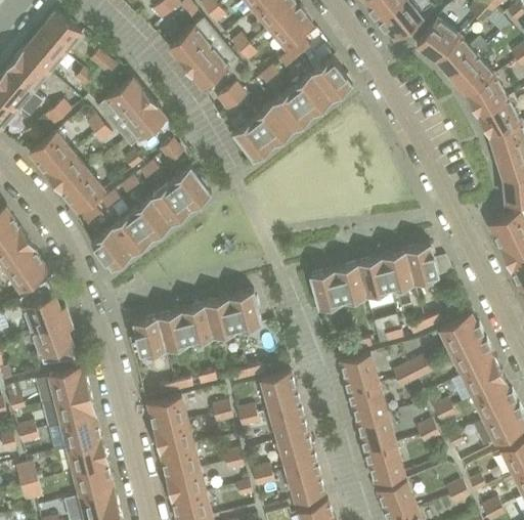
[(164,0),(163,2),(171,11),(180,3),(177,0),(164,0)]
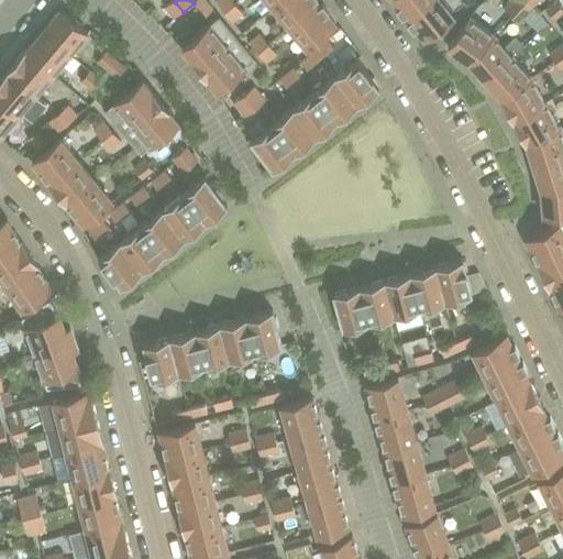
[(198,0),(194,3),(206,18),(212,11),(202,0),(198,0)]
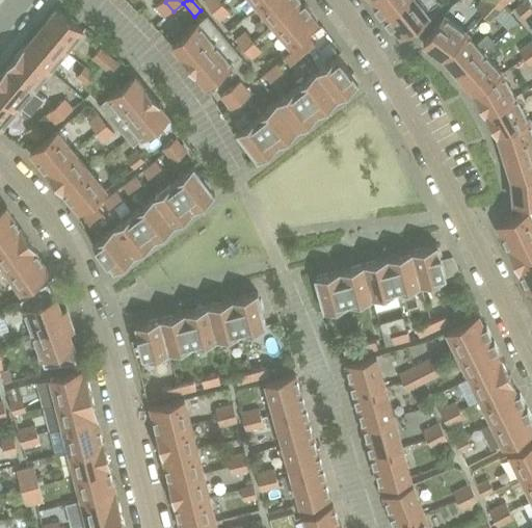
[(212,14),(221,5),(216,0),(208,0),(204,4),(212,14)]
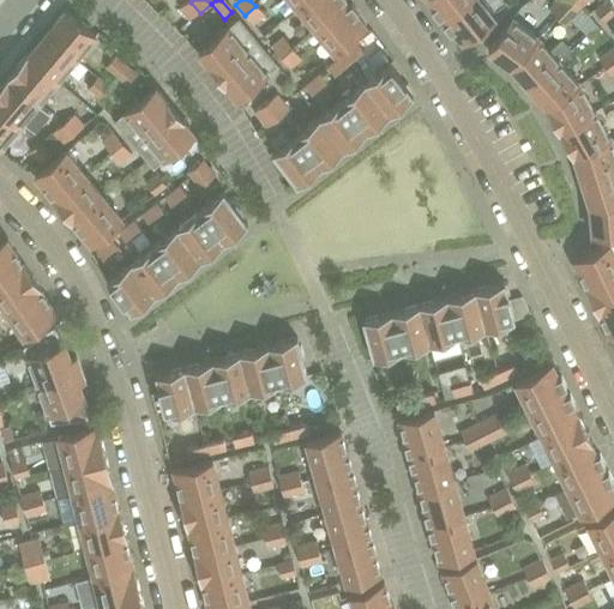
[(288,0),(296,10),(308,0),(288,0)]
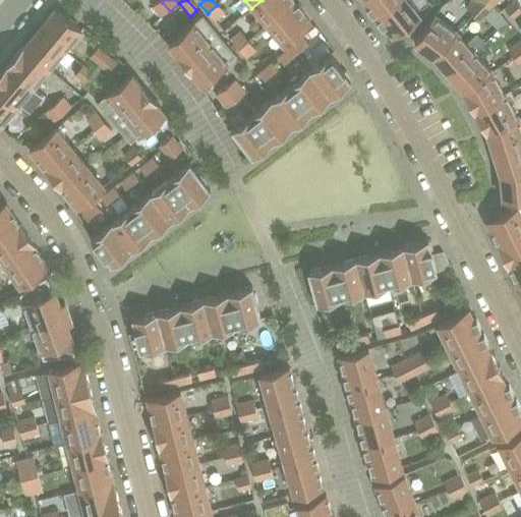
[(262,0),(251,8),(268,27),(293,5),(291,3),(294,1),(293,0),(262,0)]
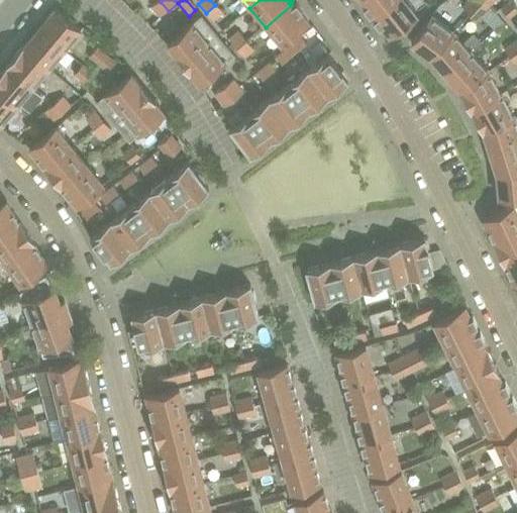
[(358,0),(366,9),(363,11),(370,19),(372,17),(374,19),(398,0),(358,0)]
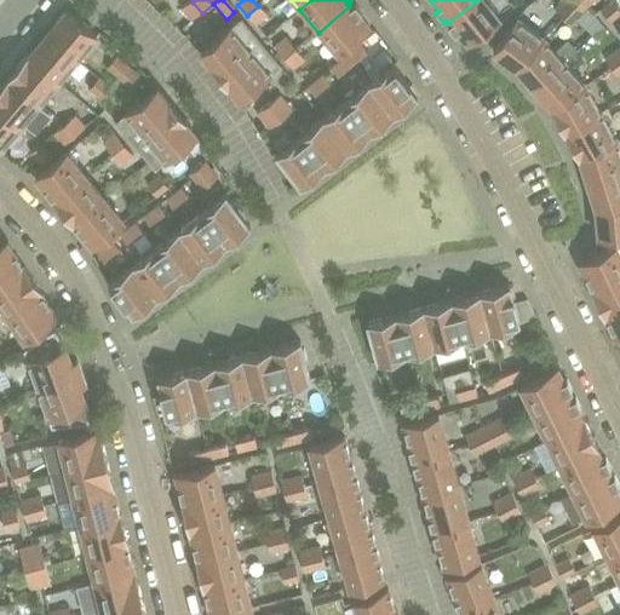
[(451,26),(447,28),(455,38),(459,35),(468,47),(499,22),(481,0),(477,0),(448,23),(451,26)]
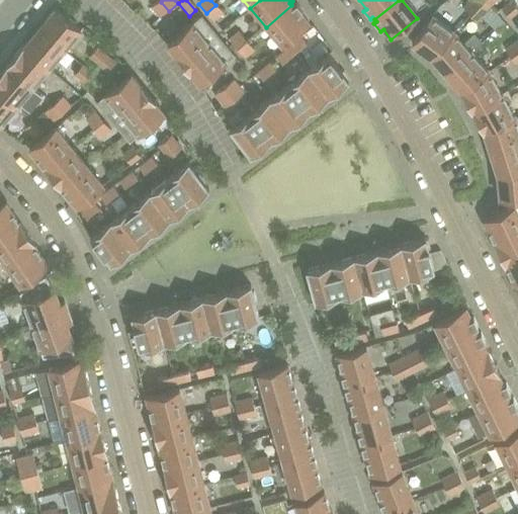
[(469,17),(482,4),(477,0),(473,0),(463,11),(469,17)]
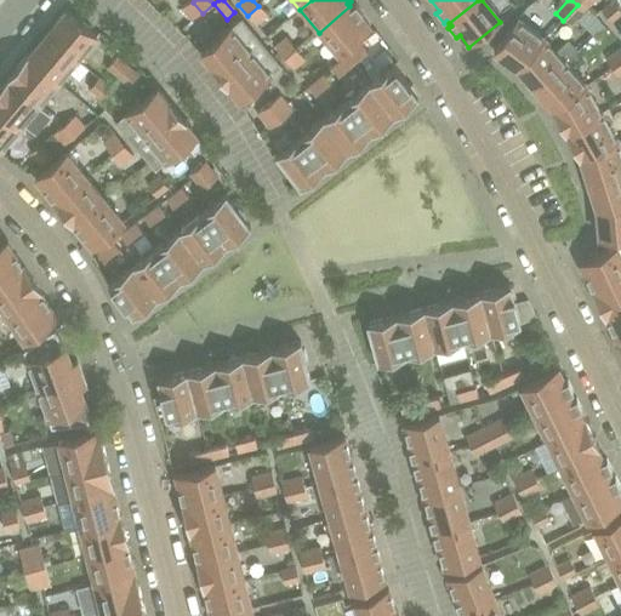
[(597,0),(582,0),(577,5),(585,12),(597,0)]
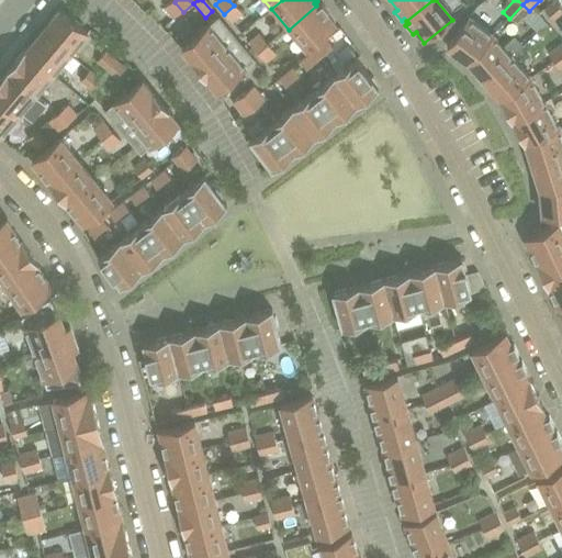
[(173,21),(183,12),(175,2),(165,11),(173,21)]
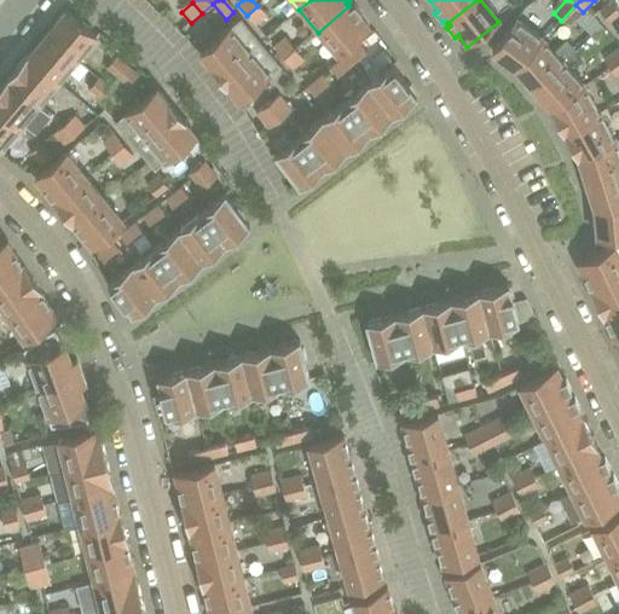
[(576,5),(561,21),(570,28),(583,12),(576,5)]
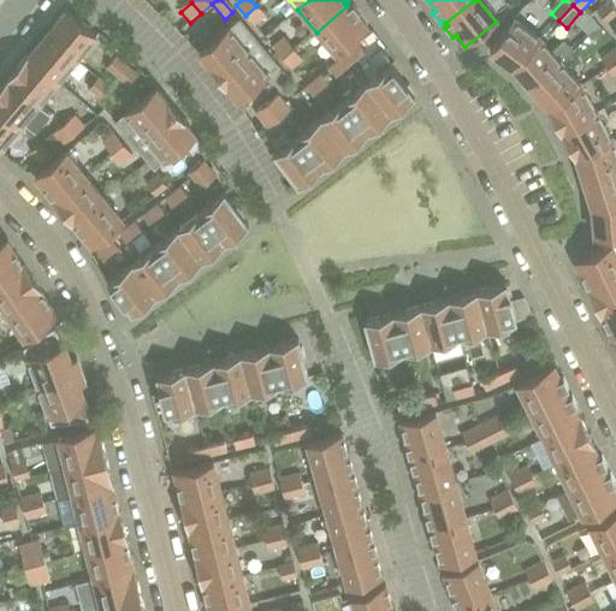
[(615,13),(608,5),(597,15),(606,25),(615,17),(615,13)]
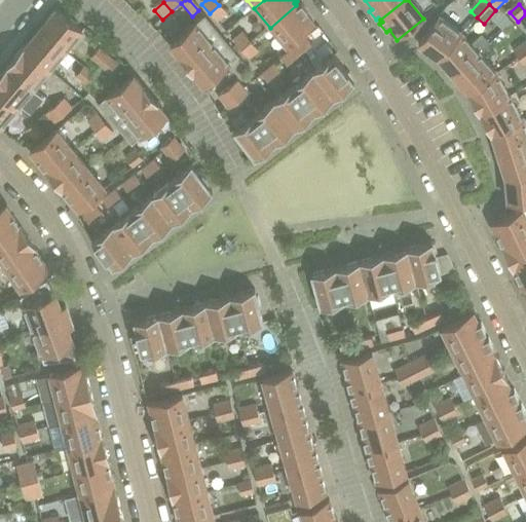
[(219,5),(210,13),(217,24),(227,15),(219,5)]
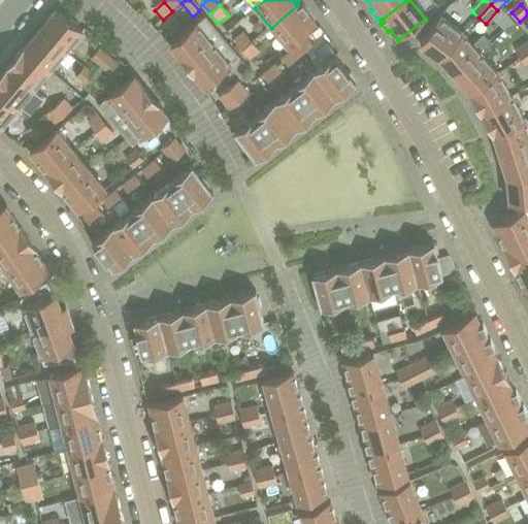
[(288,47),(315,26),(306,15),(308,13),(302,5),(299,8),(297,5),(271,28),(288,47)]
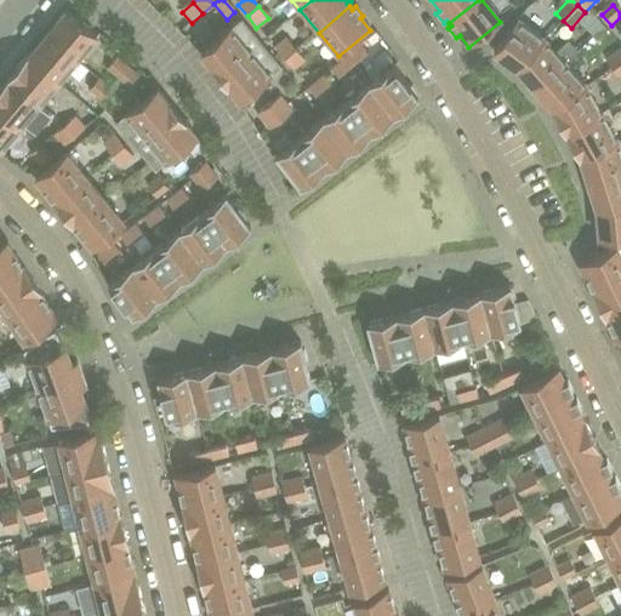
[(46,38),(78,63),(97,40),(90,34),(91,33),(81,24),(81,26),(66,13),(46,38)]
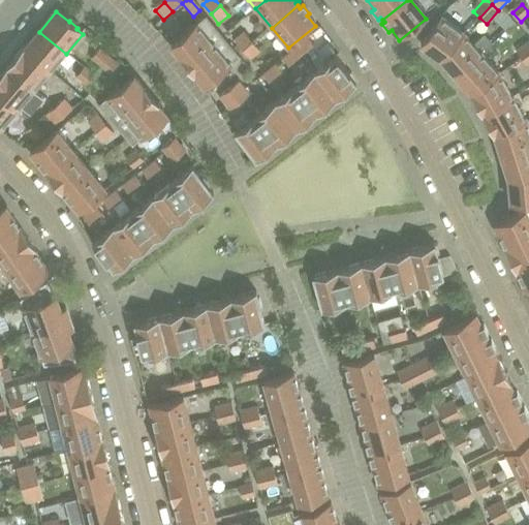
[(179,60),(186,68),(222,38),(206,18),(183,37),(170,48),(180,59),(179,60)]
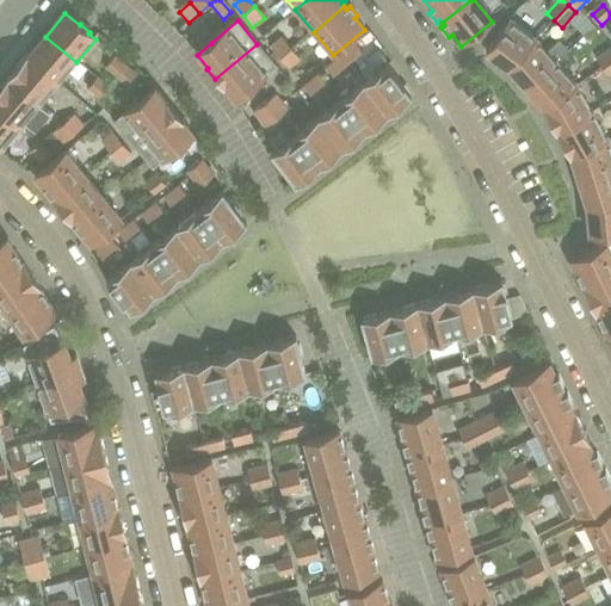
[(486,54),(508,70),(536,41),(510,22),(486,54)]
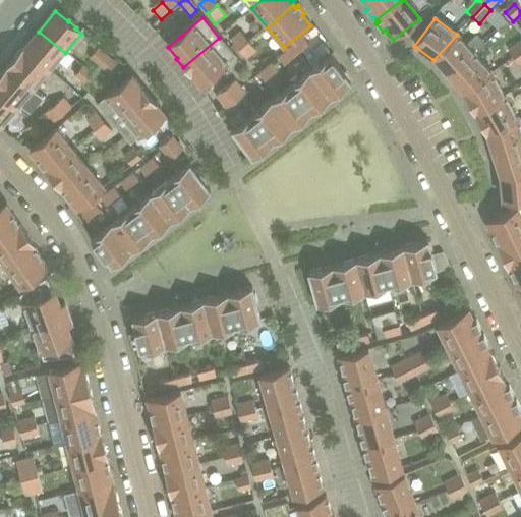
[(23,48),(22,49),(49,71),(65,53),(39,32),(24,49),(23,48)]
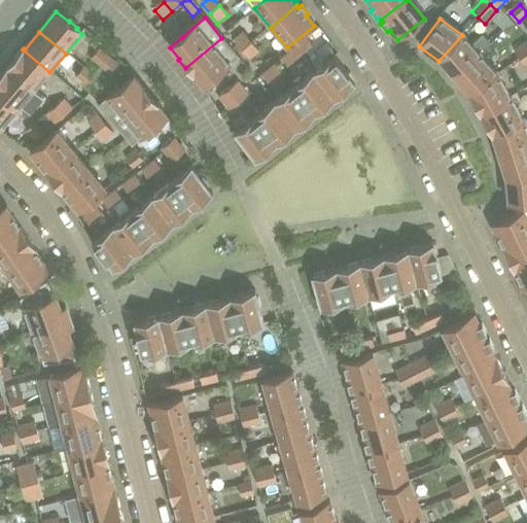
[(241,51),(251,43),(243,34),(234,42),(241,51)]
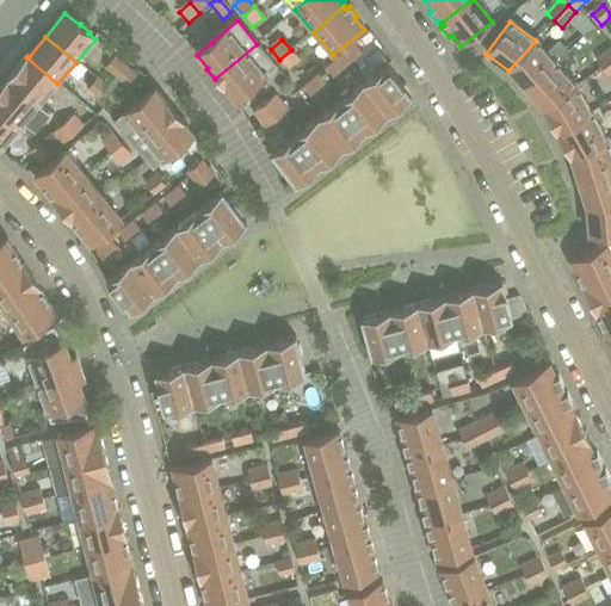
[(508,70),(526,91),(556,65),(536,41),(508,70)]
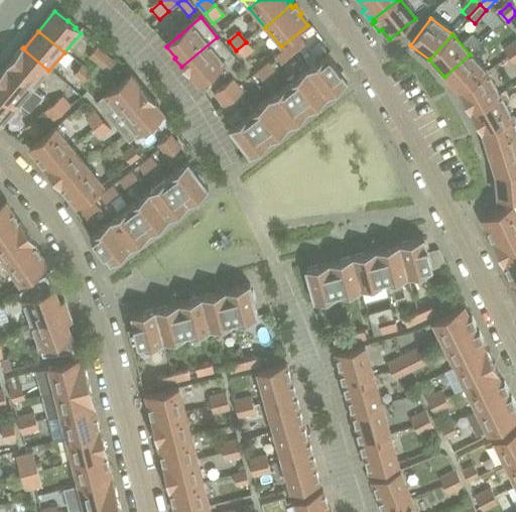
[(234,57),(217,37),(181,67),(188,76),(189,75),(200,86),(212,76),(234,57)]
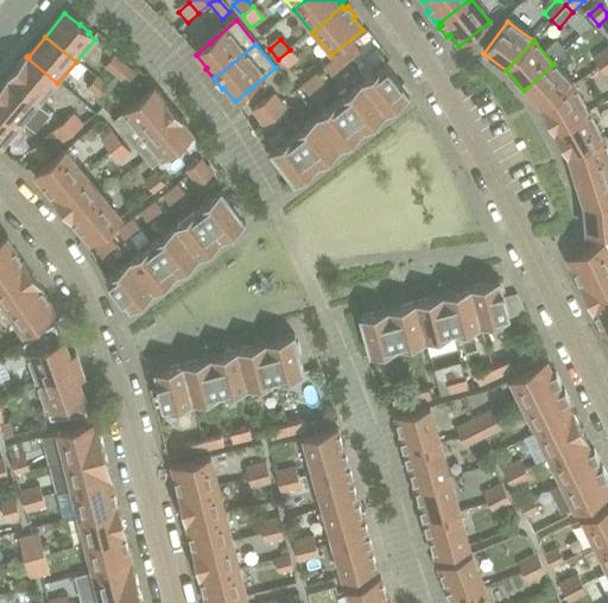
[(340,57),(346,65),(360,52),(354,45),(340,57)]
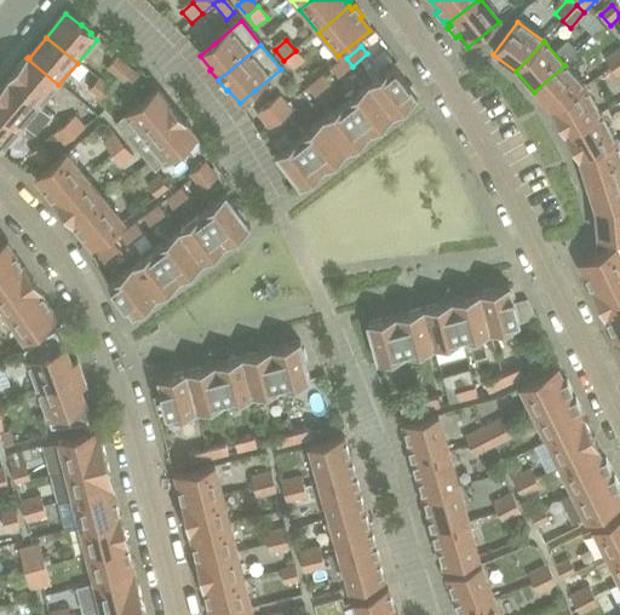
[(610,70),(619,63),(619,50),(604,62),(610,70)]
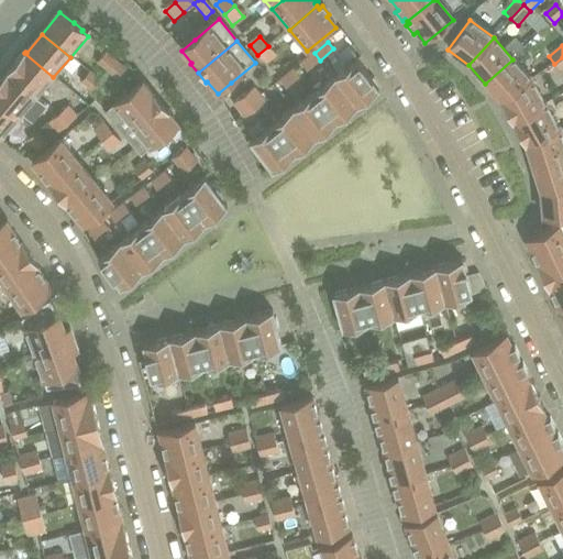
[(268,46),(257,55),(266,66),(277,57),(268,46)]
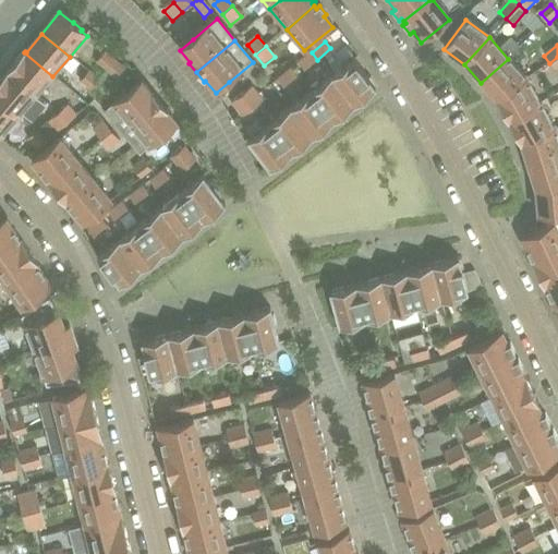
[(52,76),(24,52),(7,73),(36,97),(52,76)]
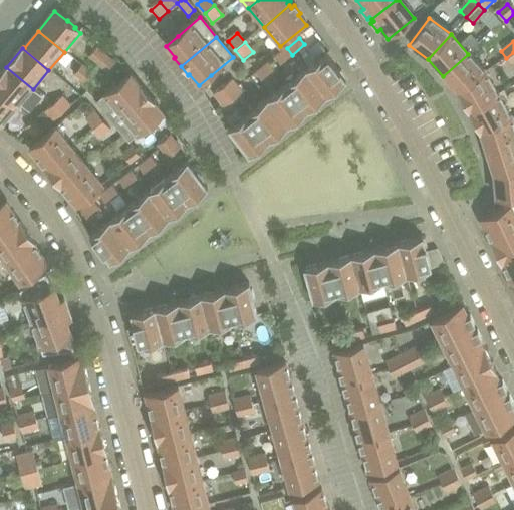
[(280,65),(292,55),(287,48),(274,59),(280,65)]
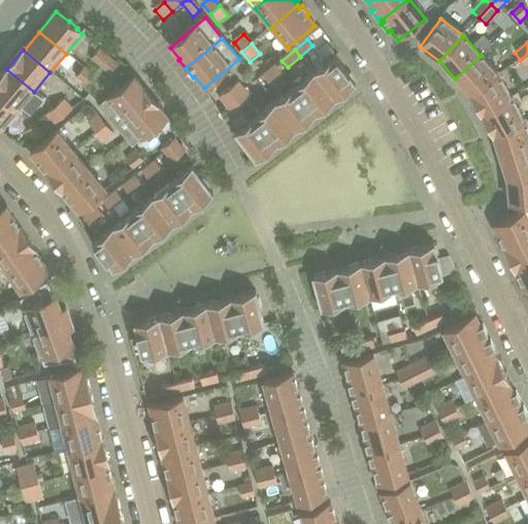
[(91,61),(101,69),(109,59),(99,51),(91,61)]
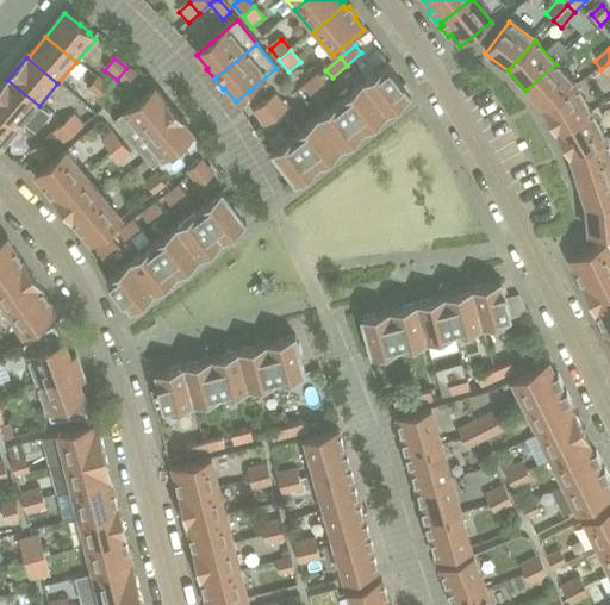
[(576,87),(555,64),(526,91),(542,108),(541,110),(542,111),(576,87)]
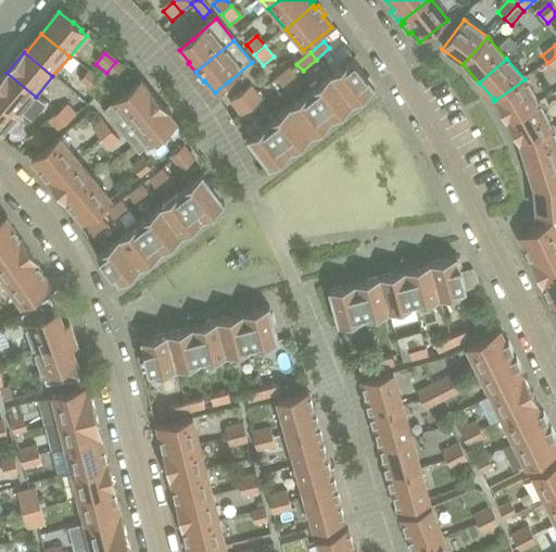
[(374,89),(352,61),(330,78),(352,107),(374,89)]
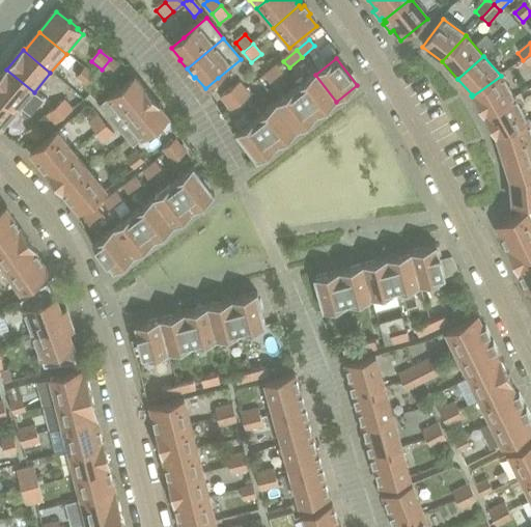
[(119,67),(110,59),(102,70),(111,78),(119,67)]
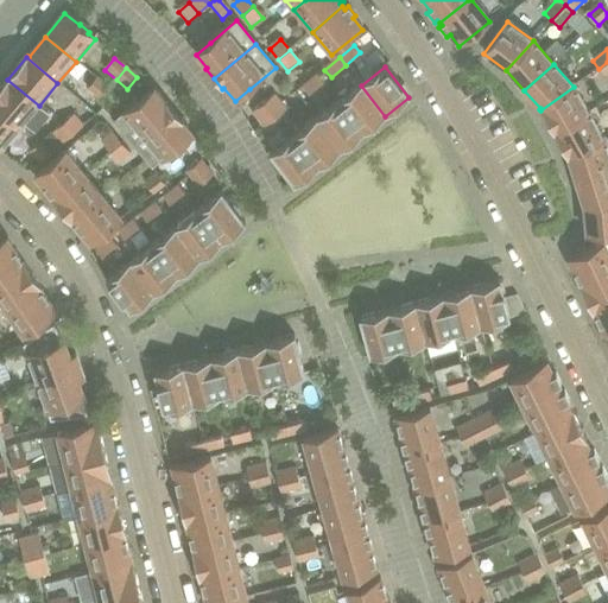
[(323,83),(317,76),(302,88),(309,96),(323,83)]
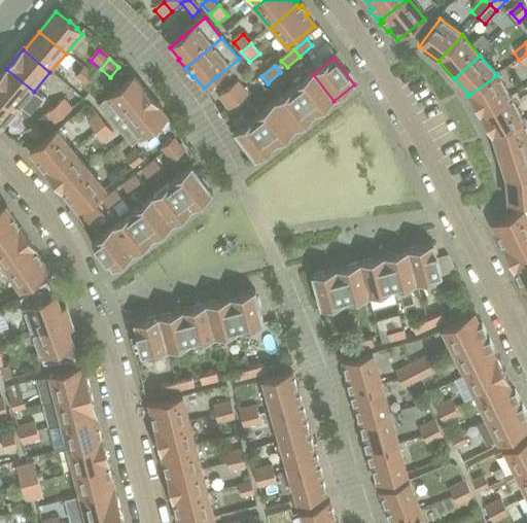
[(6,69),(0,76),(0,95),(18,110),(34,92),(6,69)]
